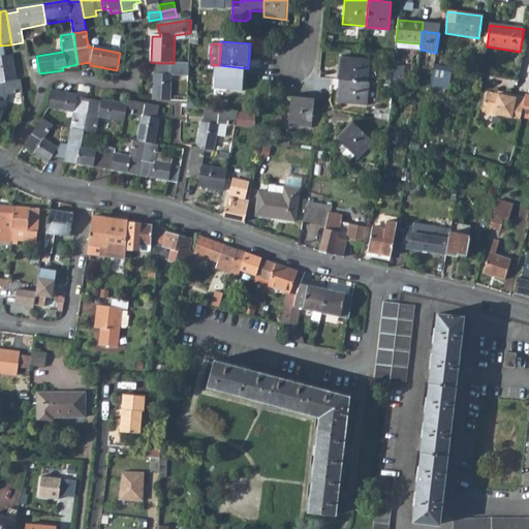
[(0,84),(16,82),(11,57),(6,58),(3,45),(0,45),(0,84)]
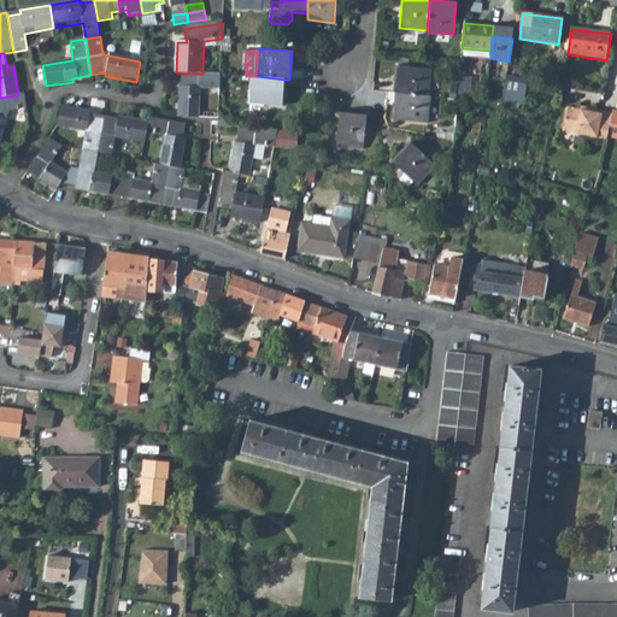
[(428,95),(430,69),(398,65),(395,93),(397,93),(428,95)]
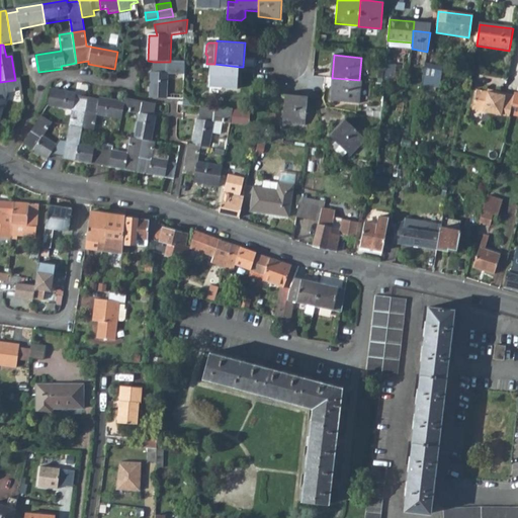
[(168,101),(169,75),(184,76),(185,63),(170,62),(154,62),(153,74),(150,74),(149,99),(168,101)]
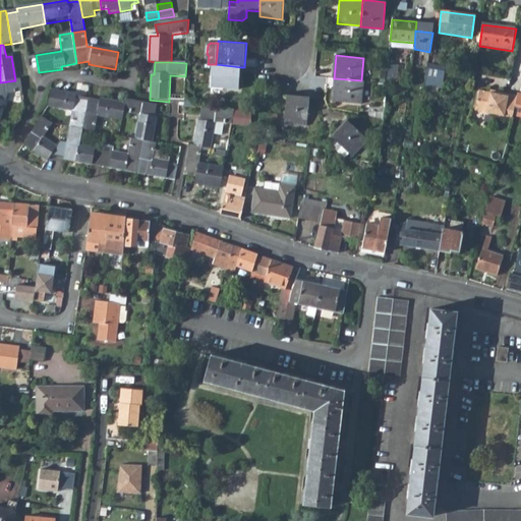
[(213,64),(211,87),(239,90),(241,67),(216,64),(213,64)]
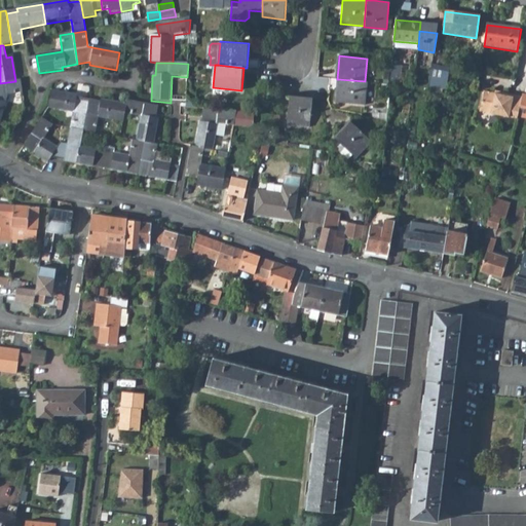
[(428,85),(443,87),(445,72),(431,69),(428,85)]
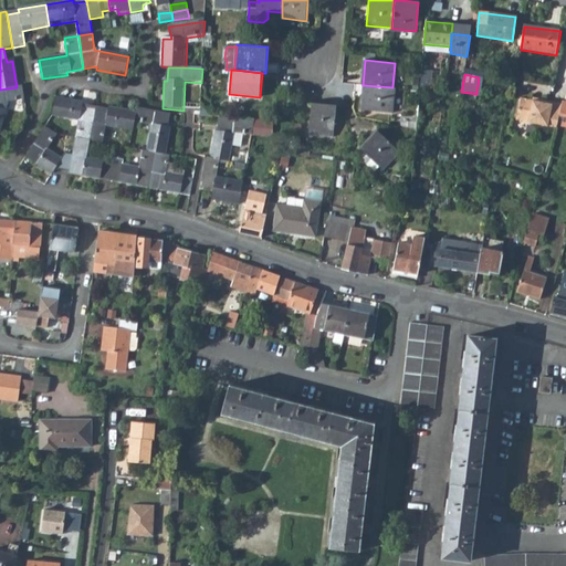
[(395,88),(392,87),(364,85),(363,108),(391,112),(395,88)]
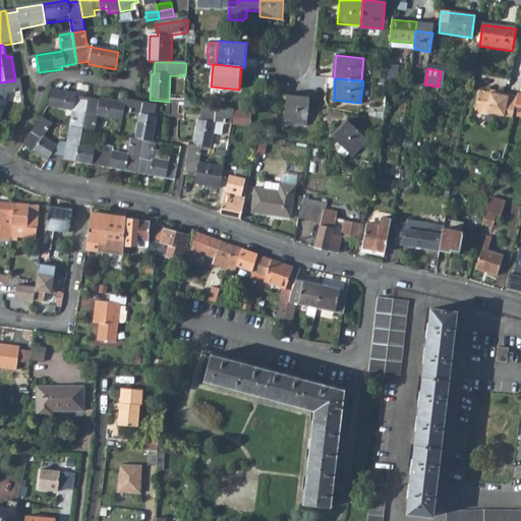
[(0,126),(0,127),(8,95),(21,93),(19,80),(15,80),(0,82),(0,126)]
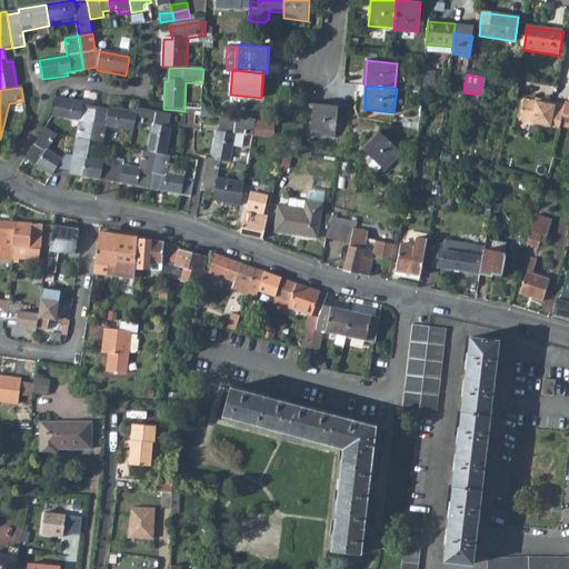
[(565,103),(555,101),(546,99),(545,102),(533,100),(521,98),(516,119),(550,127),(550,126),(559,128),(560,126),(565,103)]
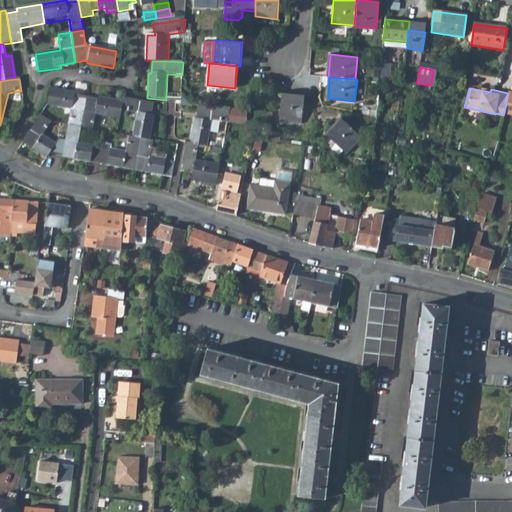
[(48,106),(71,110),(69,125),(76,126),(81,127),(86,97),(75,95),(75,94),(51,89),(48,106)]
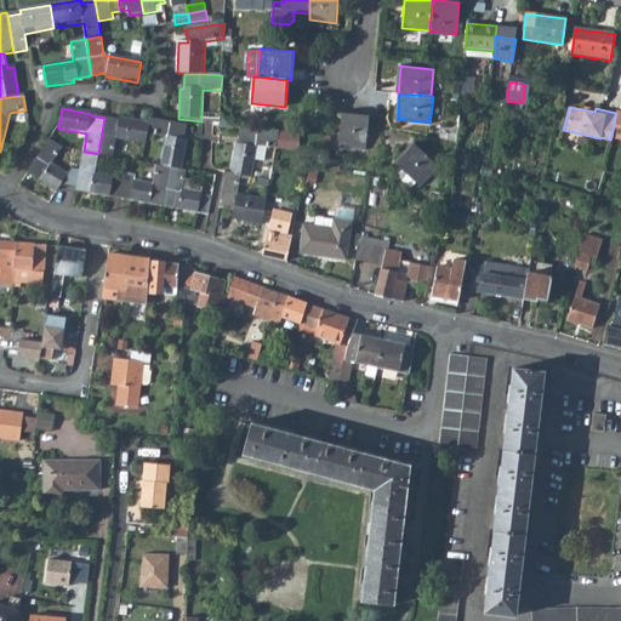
[(341,113),(337,146),(365,149),(369,115),(341,113)]
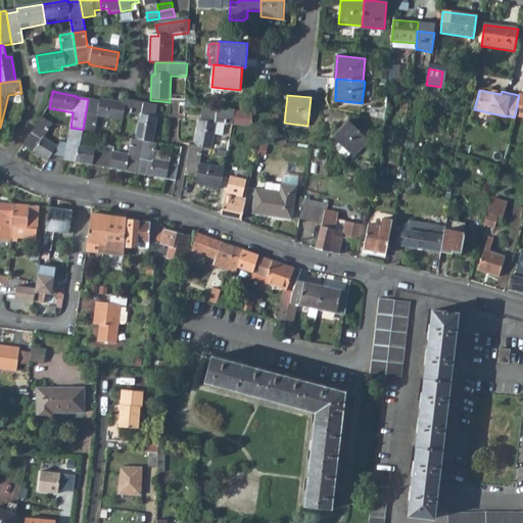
[(124,112),(126,105),(100,100),(100,102),(88,99),(83,130),(95,132),(97,117),(123,122),(124,112)]
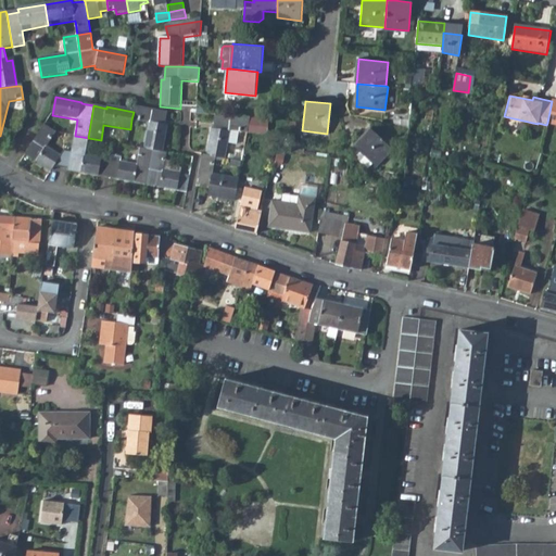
[(153,150),(162,152),(166,126),(165,125),(167,114),(144,109),(135,106),(134,112),(131,119),(148,123),(143,148),(153,150)]
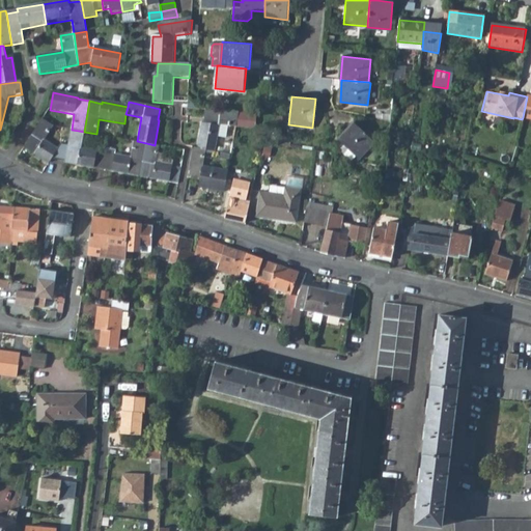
[(207,110),(205,124),(203,124),(198,149),(207,150),(217,152),(222,128),(236,131),(238,127),(240,117),(207,110)]
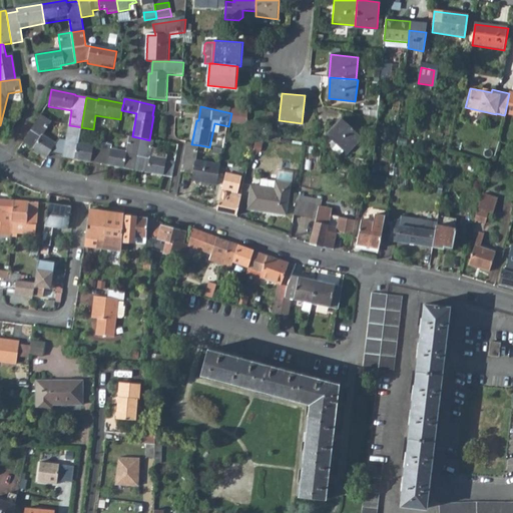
[(231,113),(229,122),(247,124),(249,111),(231,109),(231,113)]
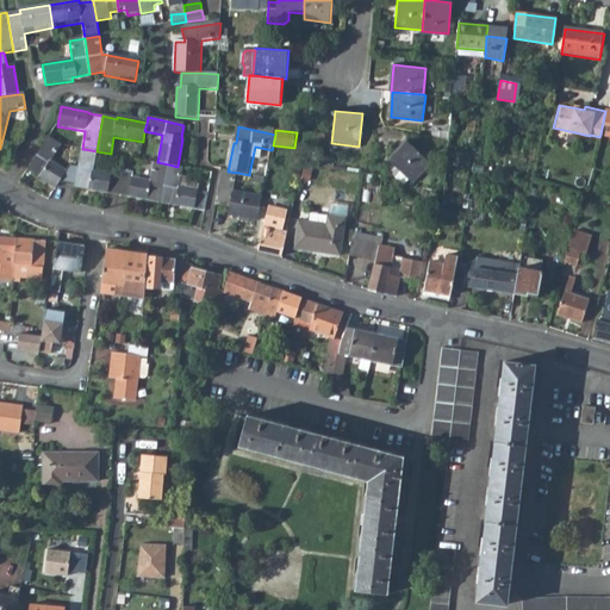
[(68,170),(53,159),(62,145),(50,136),(29,167),(41,174),(39,176),(56,187),(60,184),(74,187),(79,167),(73,166),(68,170)]
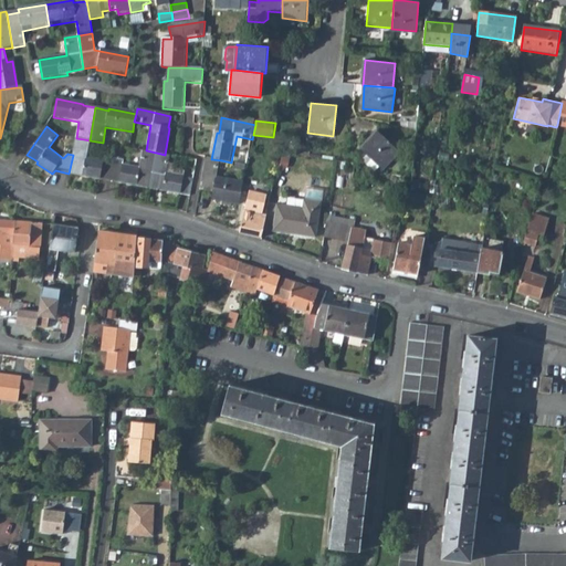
[(383,170),(399,153),(377,132),(360,149),(383,170)]
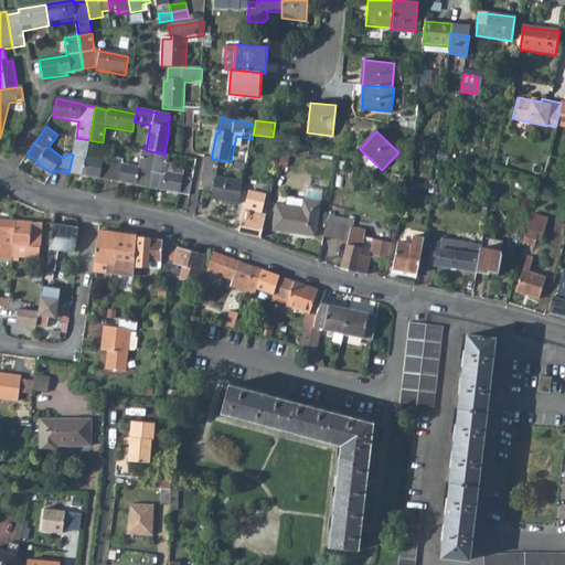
[(98,161),(98,159),(86,157),(89,140),(84,139),(76,138),(73,155),(68,173),(96,179),(96,178),(109,180),(113,163),(98,161)]
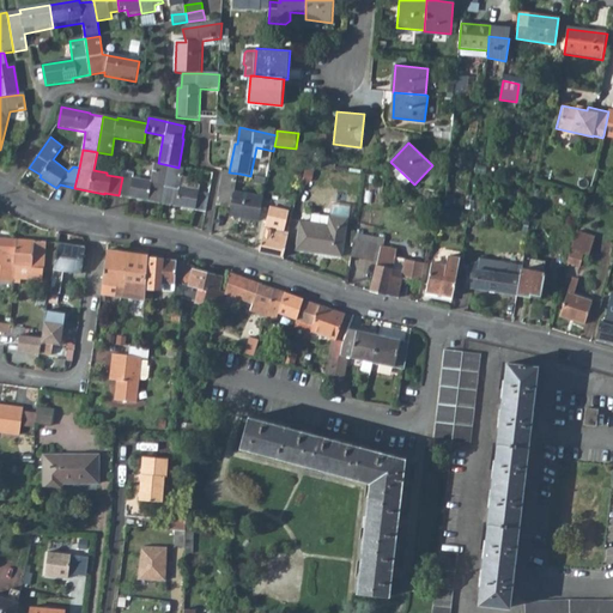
[(153,163),(150,180),(137,178),(135,180),(129,178),(133,158),(126,157),(122,177),(119,195),(132,198),(132,200),(161,206),(162,204),(169,165),(158,163),(153,163)]
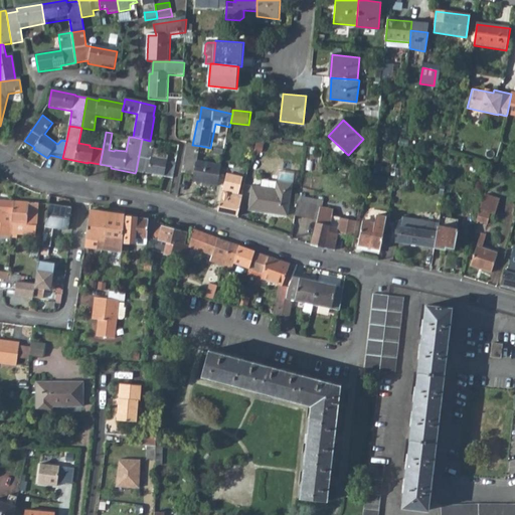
[(281,144),(283,135),(272,133),(271,142),(281,144)]
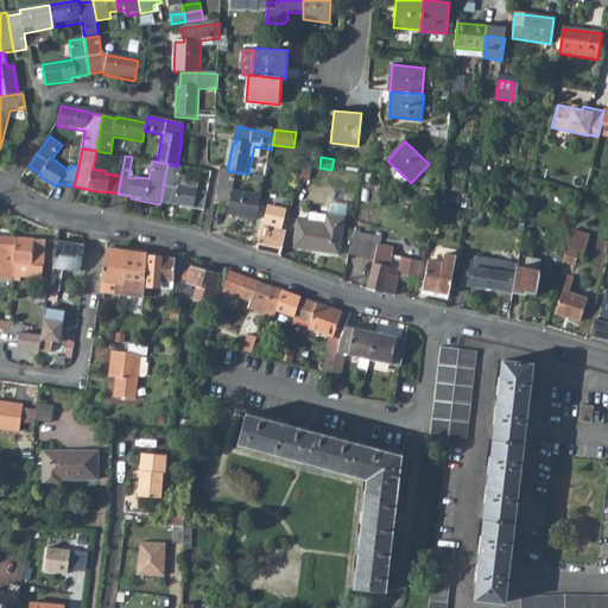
[(192,210),(203,213),(208,191),(198,190),(200,182),(188,179),(189,175),(182,173),(183,168),(177,166),(168,164),(160,202),(175,204),(175,207),(192,210)]
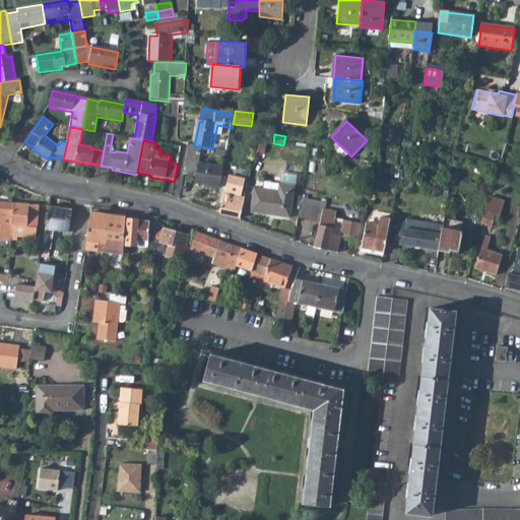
[(223,168),(201,163),(203,147),(194,146),(190,145),(184,176),(197,179),(196,184),(219,189),(223,168)]
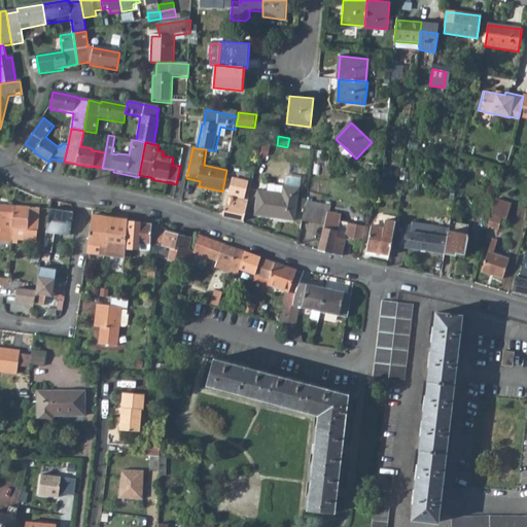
[(373,168),(373,167),(365,165),(363,175),(377,178),(379,169),(373,168)]
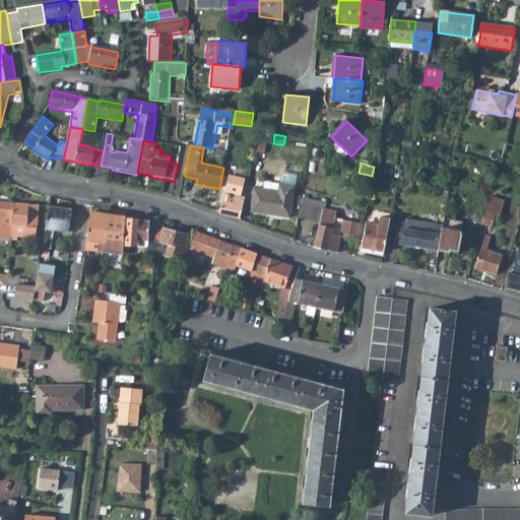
[(409,180),(411,172),(396,170),(394,179),(398,179),(409,180)]
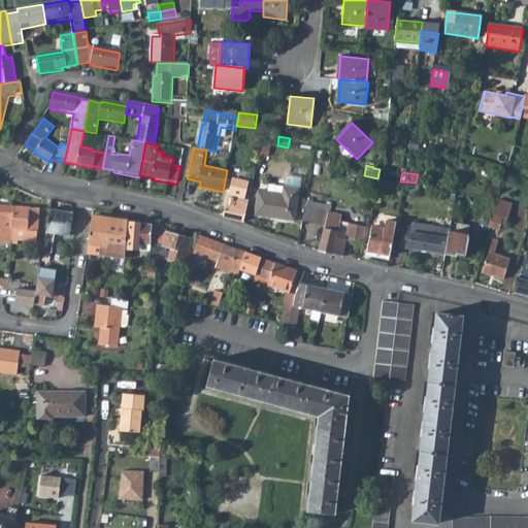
[(249,183),(233,179),(224,218),(244,223),(249,201),(245,200),(249,183)]
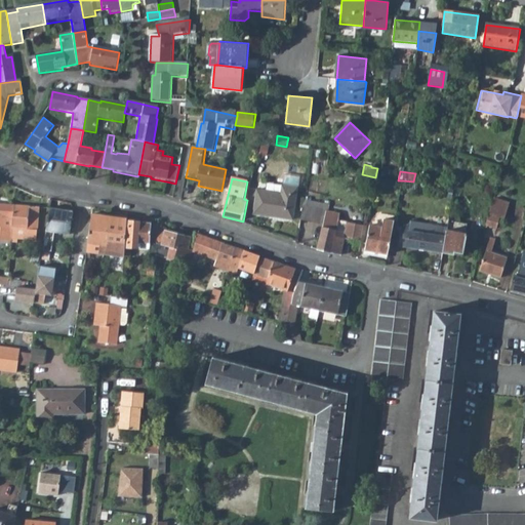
[(485,187),(475,185),(473,192),(483,195),(485,187)]
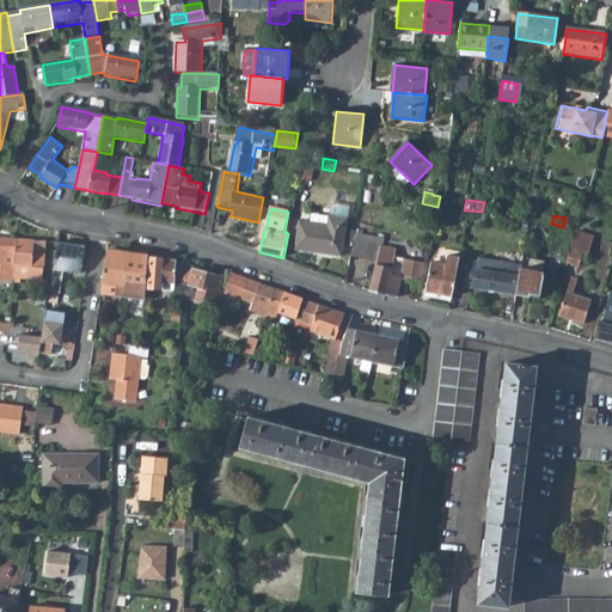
[(329,218),(328,227),(300,222),(297,250),(341,258),(347,220),(329,218)]
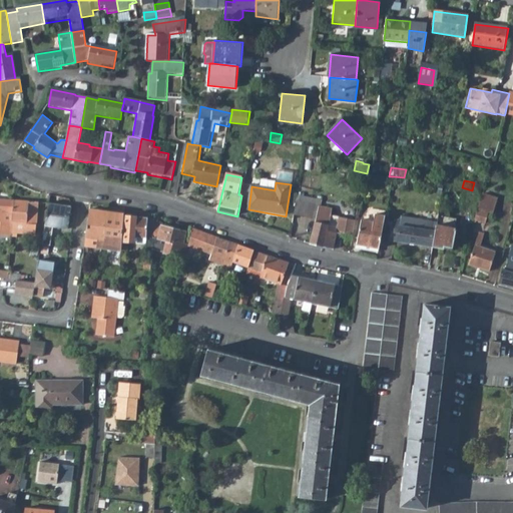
[(499,193),(484,189),(479,204),(476,216),(487,219),(490,207),(494,208),(499,193)]
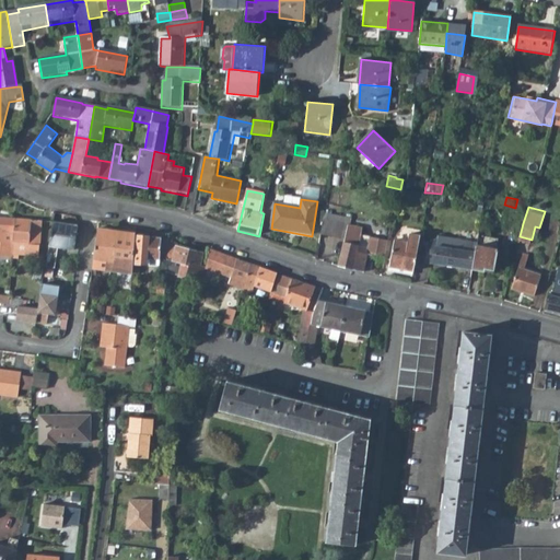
[(16,219),(0,218),(0,256),(13,257),(16,219)]
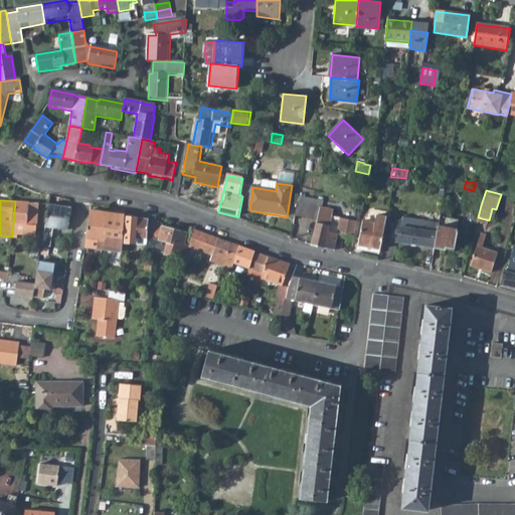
[(36,235),(38,203),(15,201),(12,236),(18,237),(18,234),(36,235)]
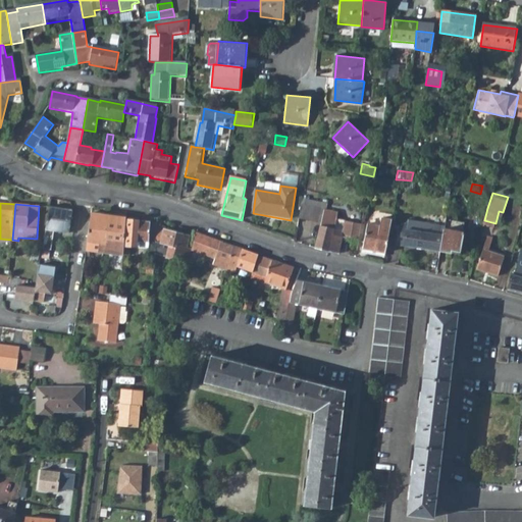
[(312,220),(315,207),(301,205),(299,218),(312,220)]
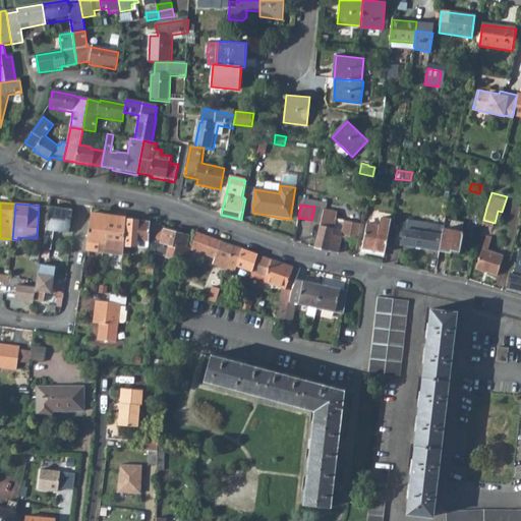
[(50,207),(44,247),(51,249),(54,231),(69,232),(73,210),(50,207)]
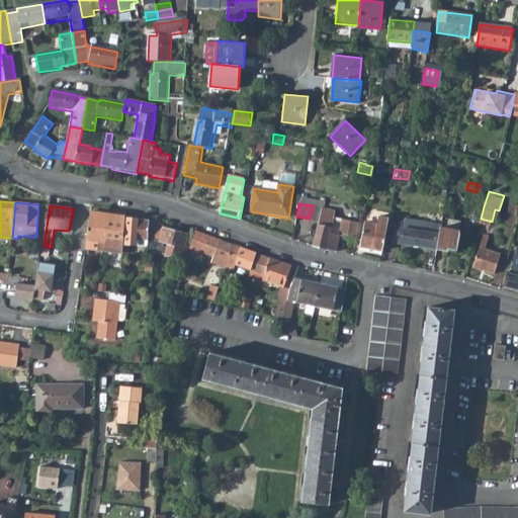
[(319,207),(313,205),(310,219),(317,221),(318,212),(319,207)]
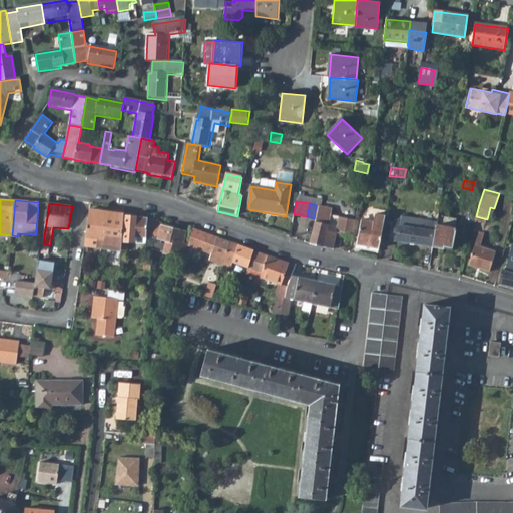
[(315,210),(318,210),(310,244),(332,249),(336,234),(353,237),(356,222),(340,219),(337,231),(327,229),(328,223),(330,223),(332,217),(334,208),(319,204),(319,205),(316,205),(315,210)]
